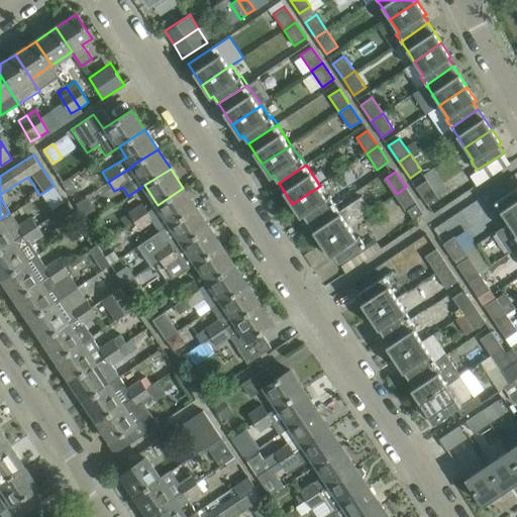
[(427,205),(438,197),(428,181),(417,189),(427,205)]
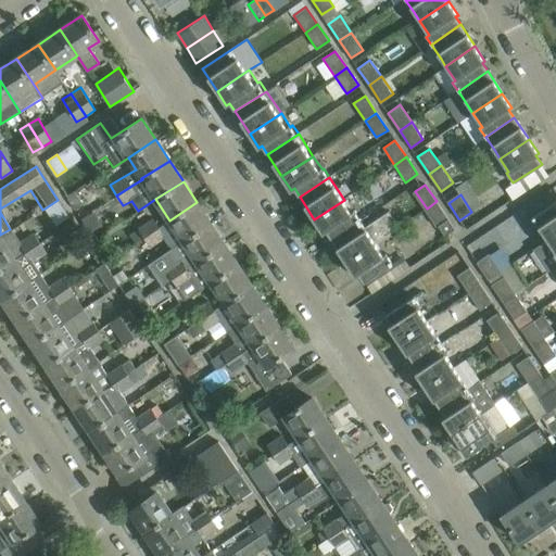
[(58,200),(45,209),(57,226),(70,216),(58,200)]
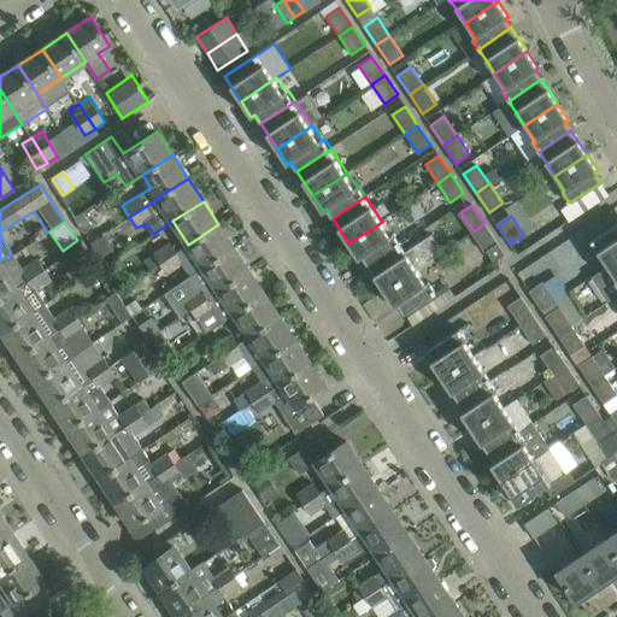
[(382,222),(348,244),(358,259),(362,257),(368,266),(401,245),(395,236),(393,238),(382,222)]
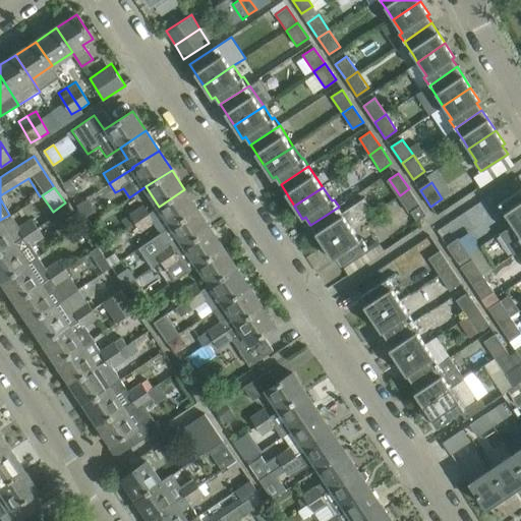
[(420,205),(409,188),(400,195),(410,212),(420,205)]
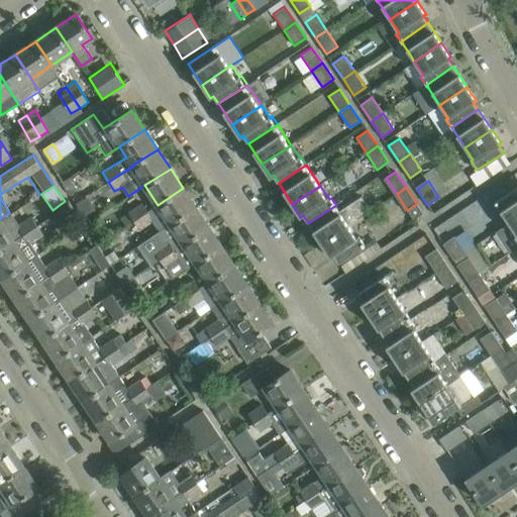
[(509,223),(516,217),(516,187),(495,202),(507,219),(509,223)]
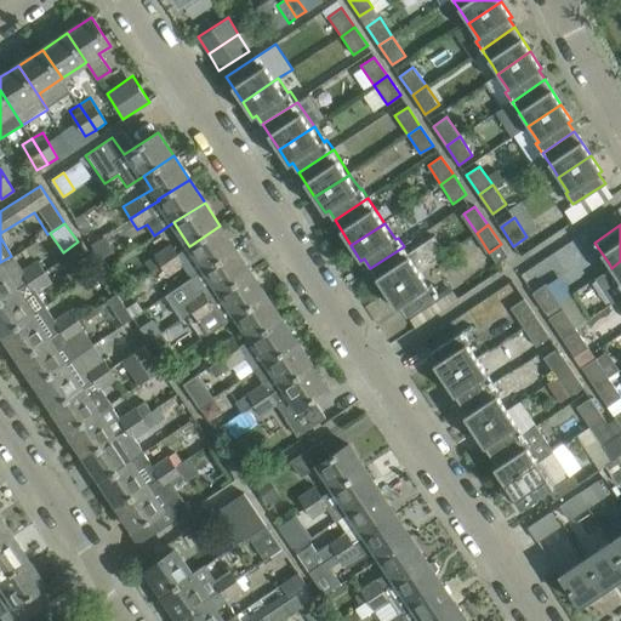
[(220,226),(189,246),(177,255),(161,265),(167,275),(183,266),(189,274),(191,273),(193,277),(205,269),(205,271),(237,250),(220,226)]
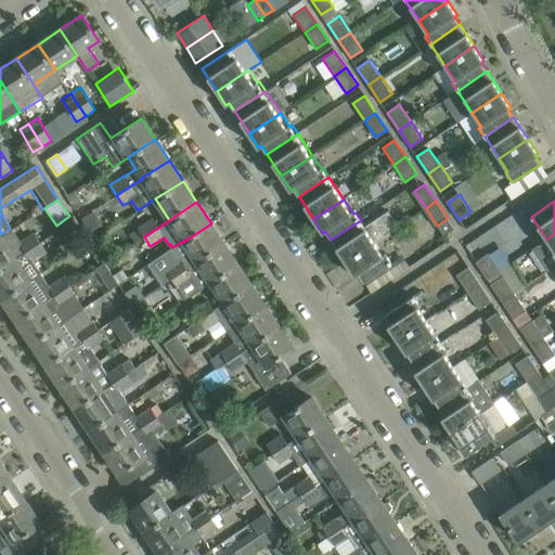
[(346,261),(388,233),(400,226),(389,209),(364,226),(361,220),(331,240),(346,261)]
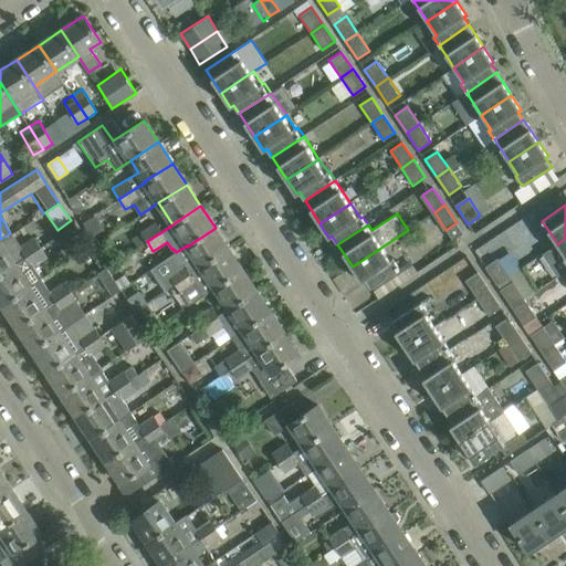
[(147,241),(161,232),(155,221),(140,230),(147,241)]
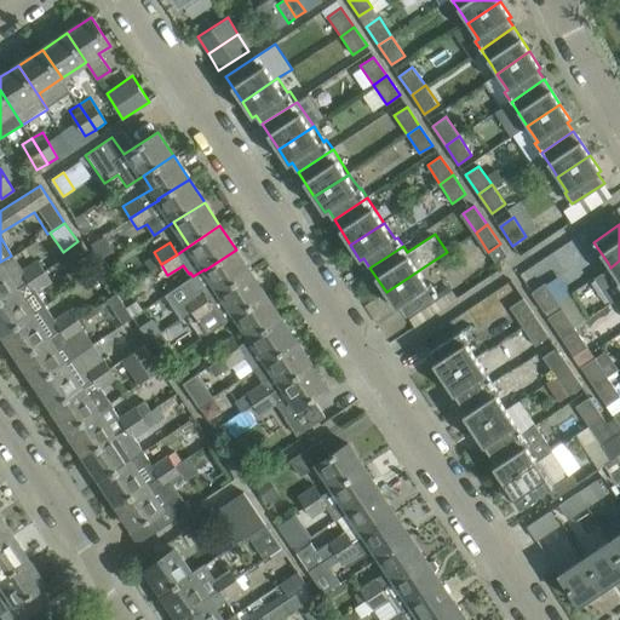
[(500,244),(488,252),(484,254),(492,265),(507,256),(500,244)]
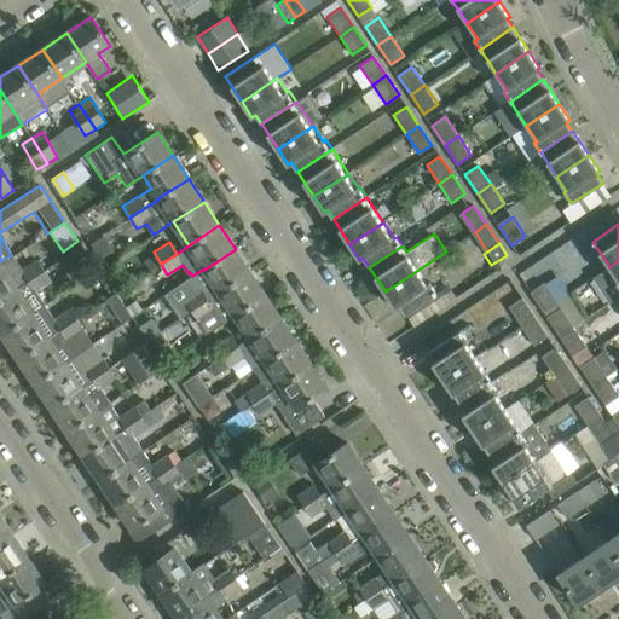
[(185,282),(192,294),(200,288),(207,300),(242,277),(250,271),(236,249),(204,270),(204,268),(192,276),(185,282)]
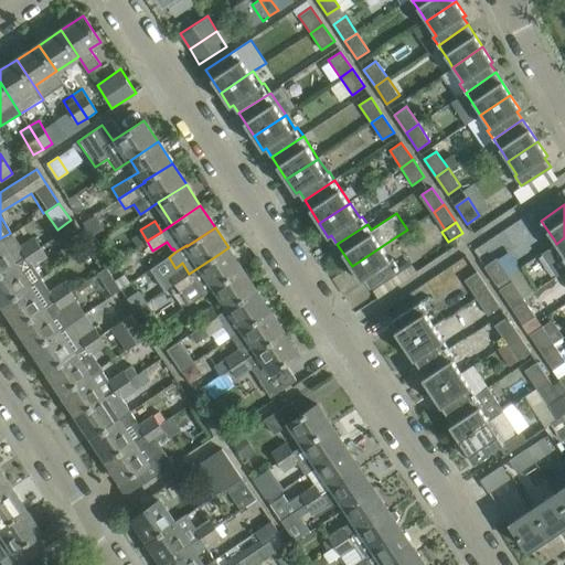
[(25,255),(40,246),(34,237),(20,247),(25,255)]
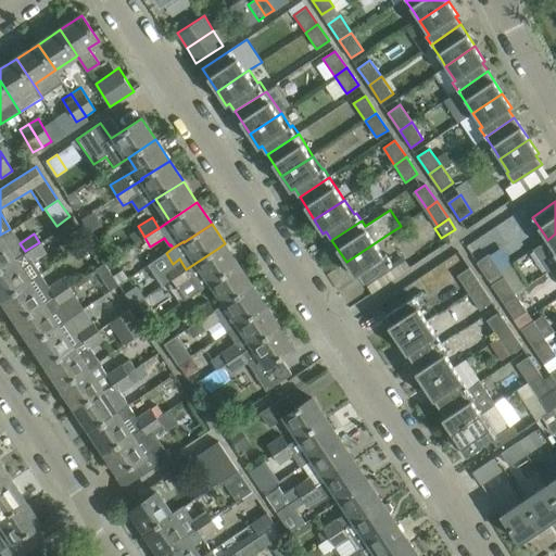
[(404,256),(389,234),(346,262),(355,276),(358,274),(364,282),(404,256)]
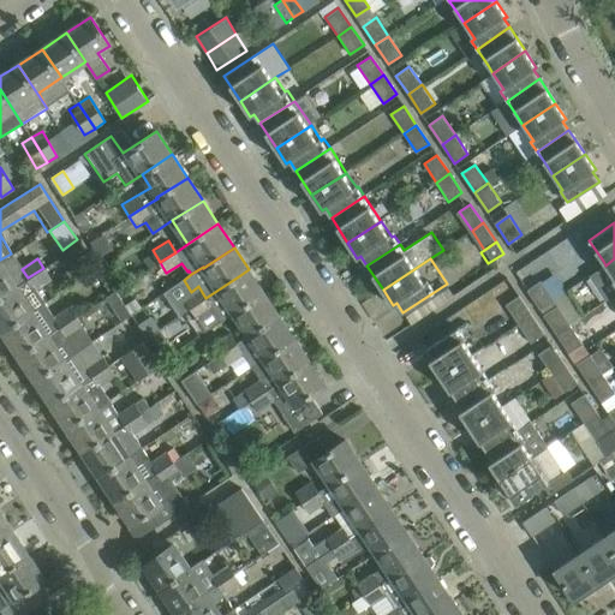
[(614,258),(605,266),(590,276),(607,299),(614,293),(614,258)]
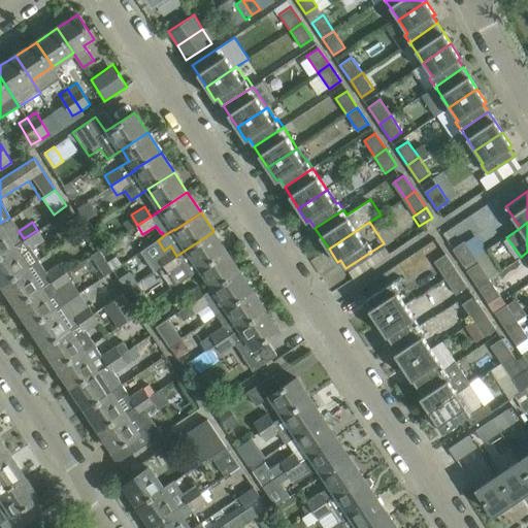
[(0,254),(13,245),(0,226),(0,254)]
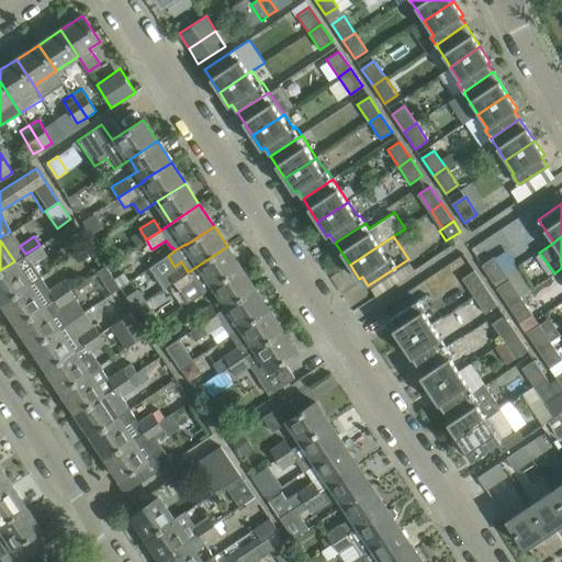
[(25,255),(14,262),(14,261),(0,270),(0,299),(1,302),(29,284),(30,285),(41,277),(33,265),(47,255),(40,245),(25,254),(25,255)]
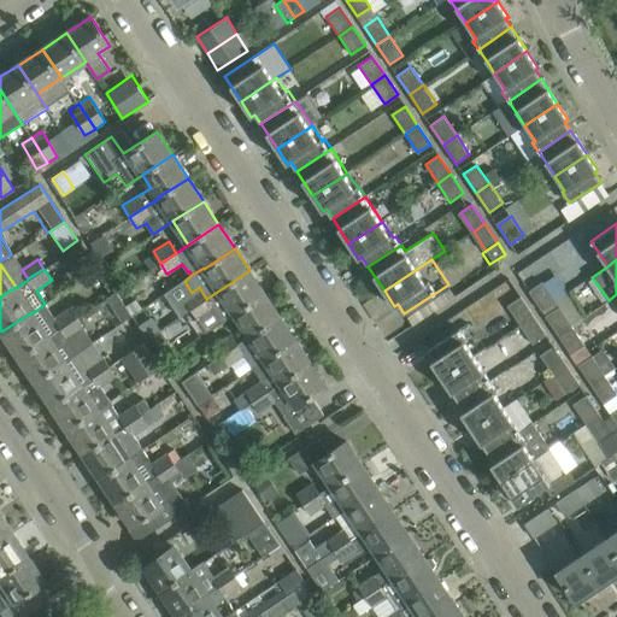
[(265,294),(250,270),(241,276),(206,299),(213,310),(198,319),(206,331),(234,313),(235,313),(265,294)]
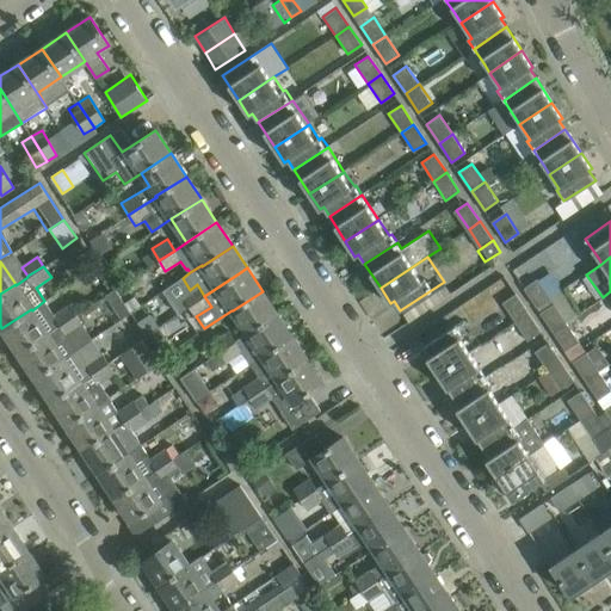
[(537,279),(524,289),(537,308),(550,298),(538,283),(537,279)]
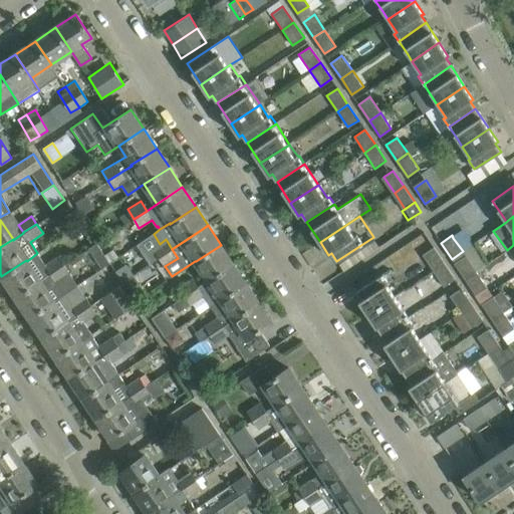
[(153,248),(160,257),(172,249),(166,239),(160,244),(153,248)]
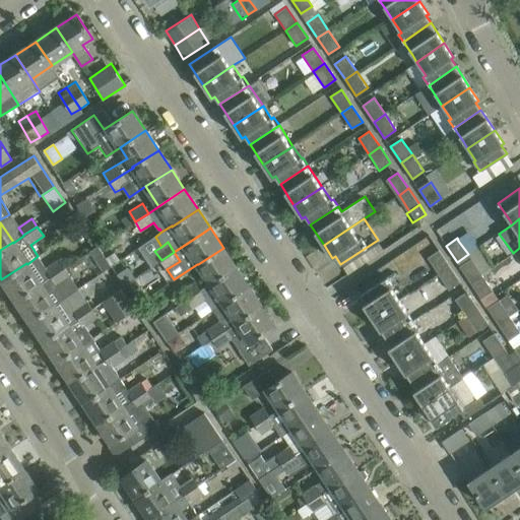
[(104,271),(111,266),(98,245),(90,250),(104,271)]
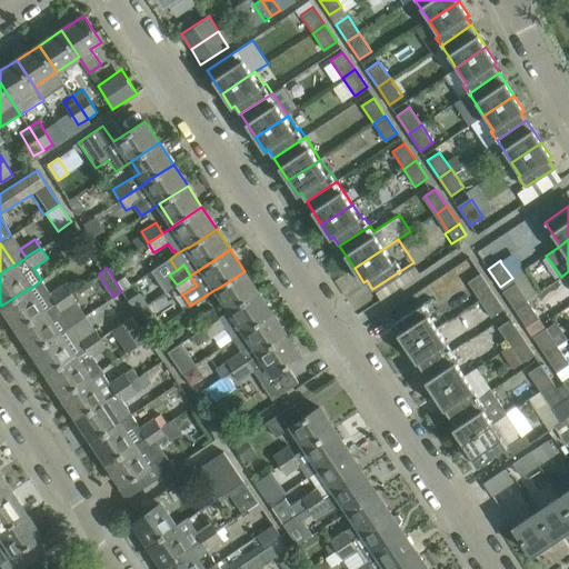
[(259,292),(245,271),(217,289),(230,310),(230,311),(259,292)]
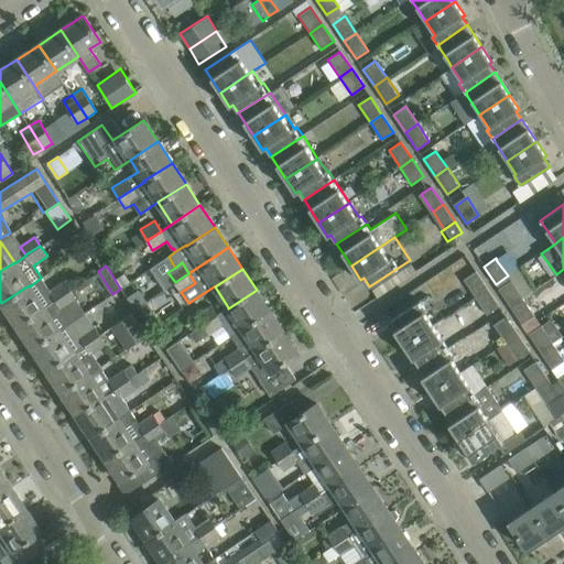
[(492,297),(488,290),(476,271),(464,280),(476,297),(468,302),(474,311),(492,297)]
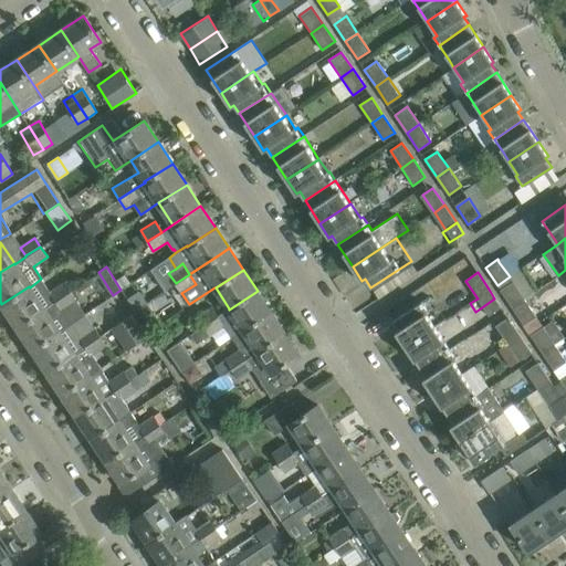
[(189,274),(176,283),(181,293),(196,284),(189,274)]
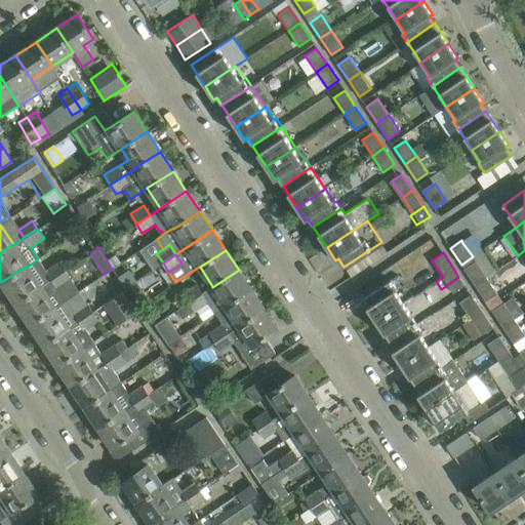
[(487,277),(476,260),(463,268),(475,285),(487,277)]
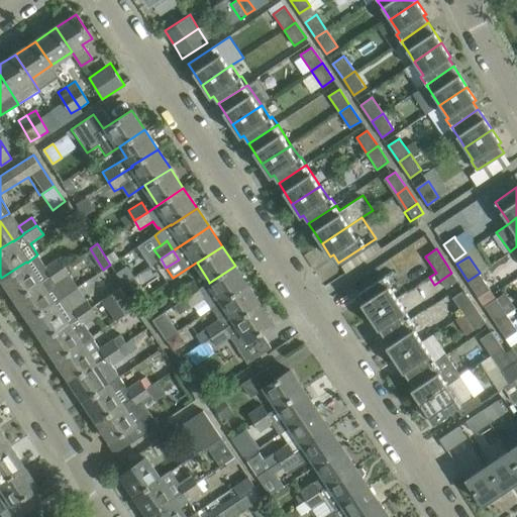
[(52,275),(65,266),(59,257),(45,267),(52,275)]
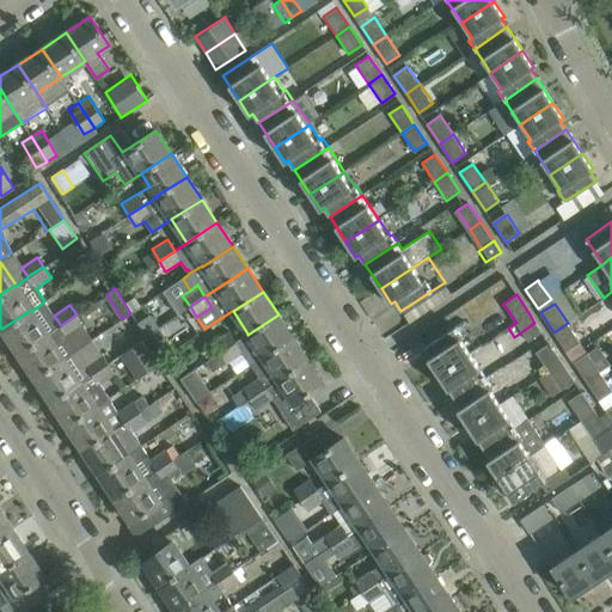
[(48,334),(32,311),(31,310),(1,329),(18,353),(48,334)]
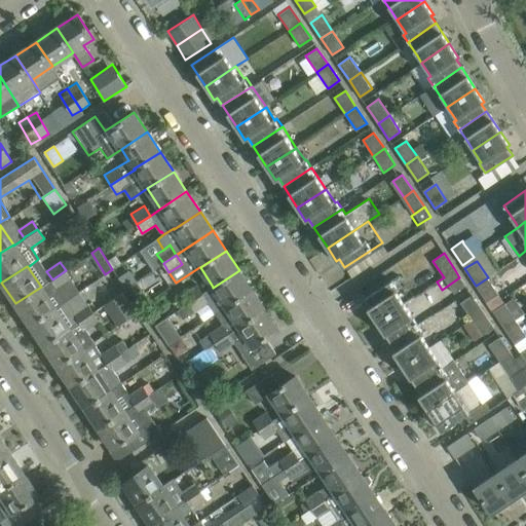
[(52,279),(41,287),(15,303),(30,325),(54,307),(79,292),(66,270),(52,279)]
